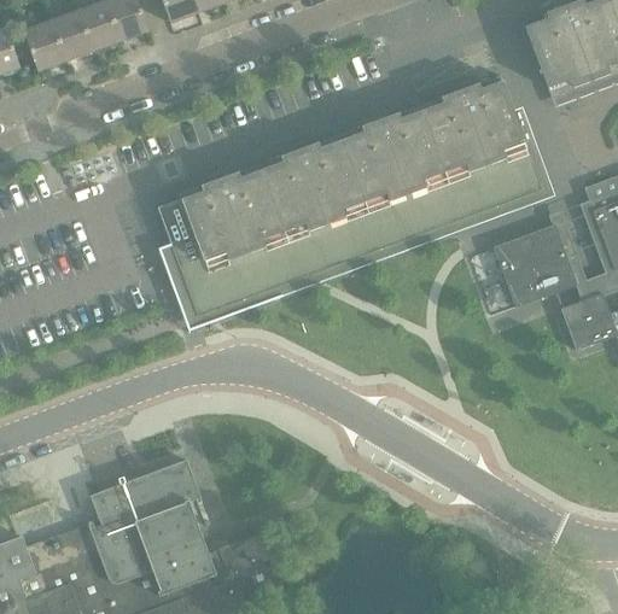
[(93,51),(120,40),(105,0),(77,10),(93,51)]
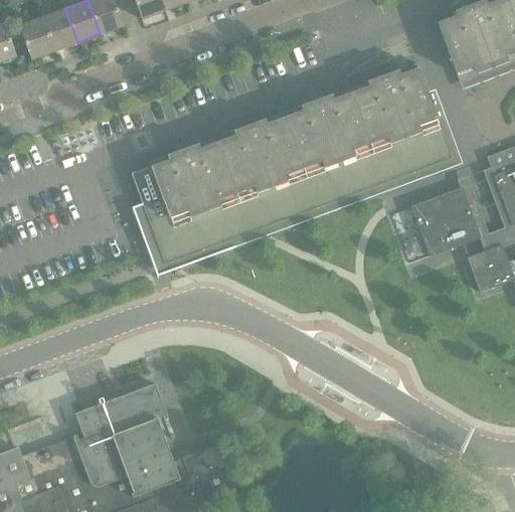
[(88,0),(100,33),(123,25),(114,0),(88,0)]
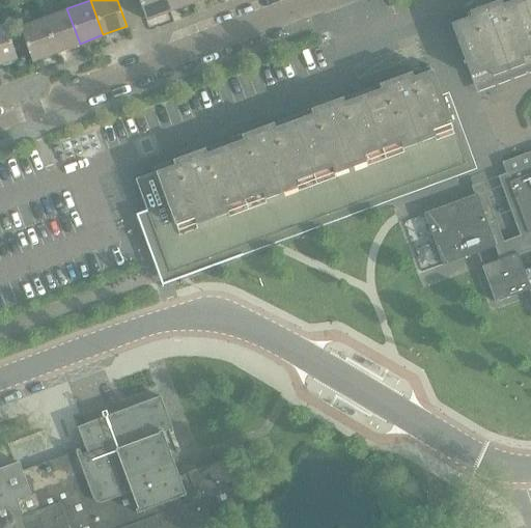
[(139,0),(146,19),(170,9),(166,0),(139,0)]
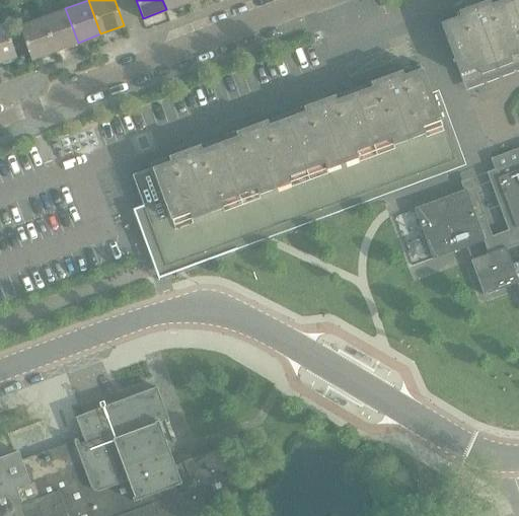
[(162,0),(166,9),(189,1),(189,0),(162,0)]
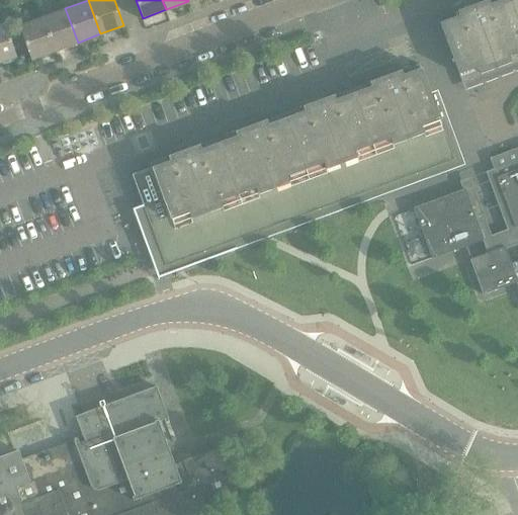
[(517,50),(517,23),(509,0),(495,0),(490,2),(489,0),(480,0),(456,9),(458,14),(440,20),(459,72),(478,65),(480,72),(511,61),(509,54),(517,50)]
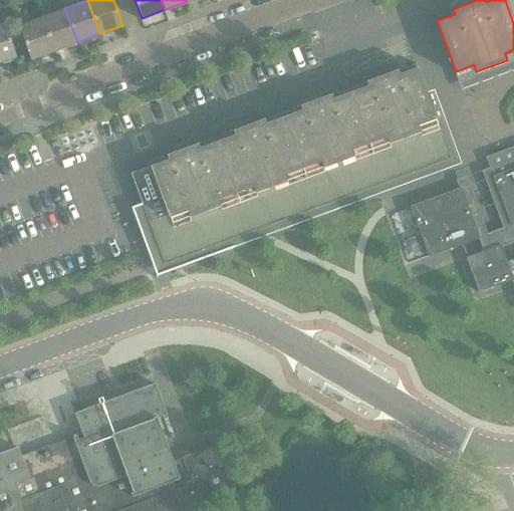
[(505,0),(513,23),(513,0),(505,0)]
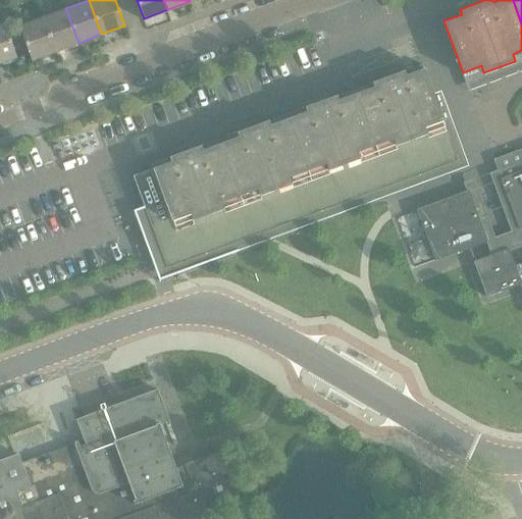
[(65,8),(43,17),(55,51),(79,43),(65,8)]
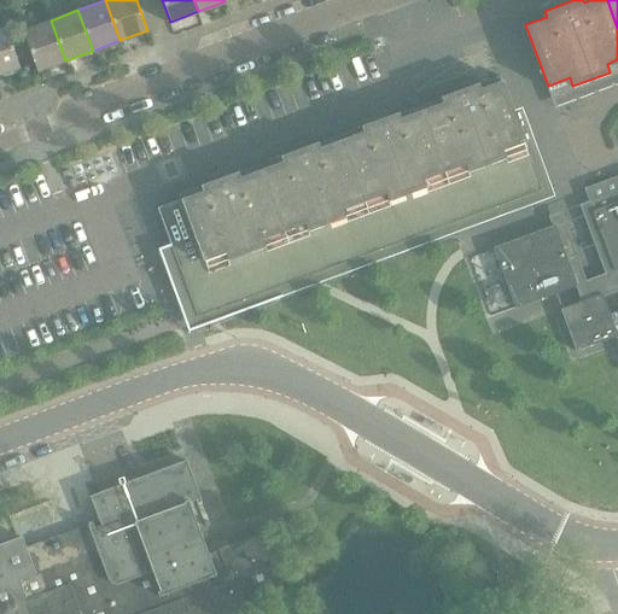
[(38,71),(65,60),(51,21),(23,30),(38,71)]
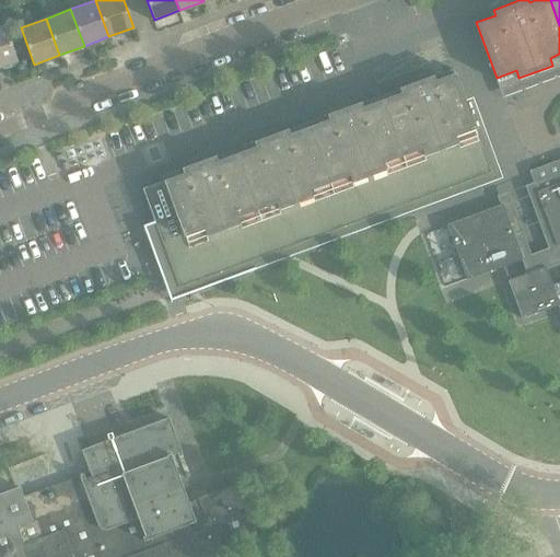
[(4,24),(0,25),(0,67),(18,60),(4,24)]
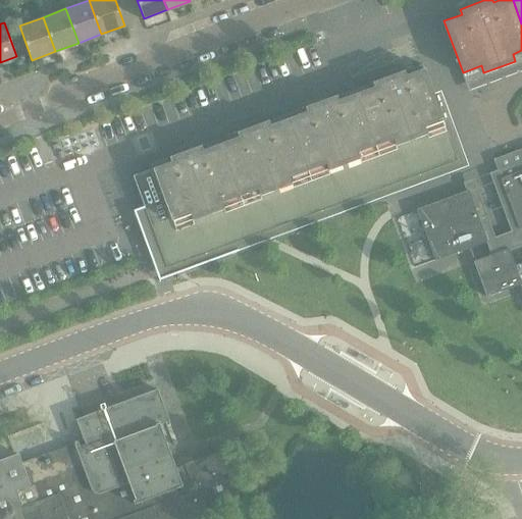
[(354,88),(389,184),(457,158),(422,62),(354,88)]
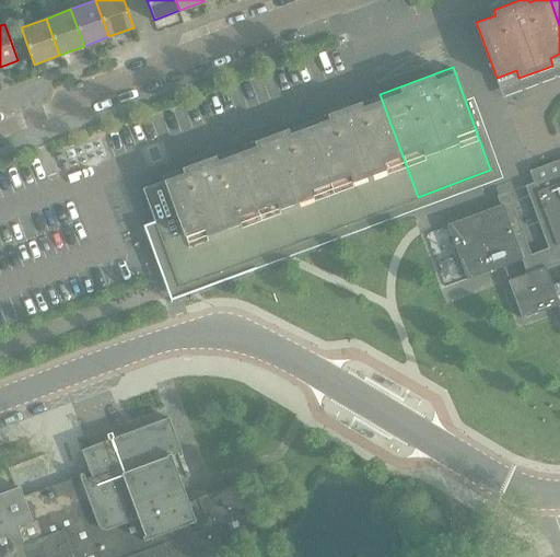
[(306,120),(345,223),(418,197),(380,94),(306,120)]
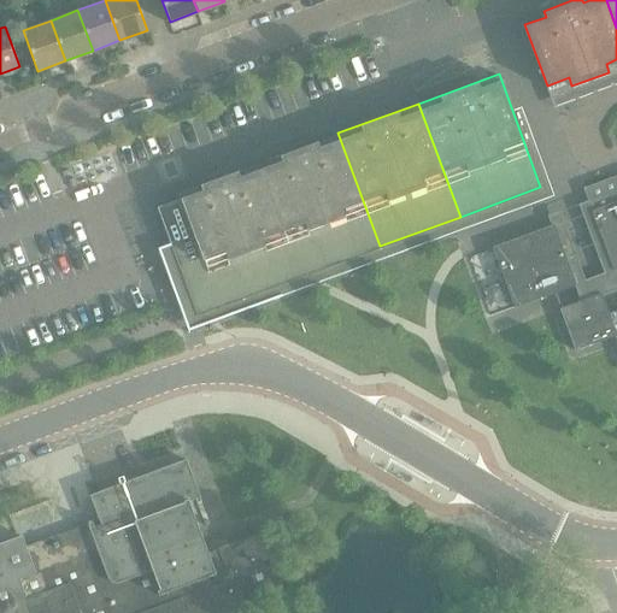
[(258,163),(299,277),(380,246),(338,133),(258,163)]
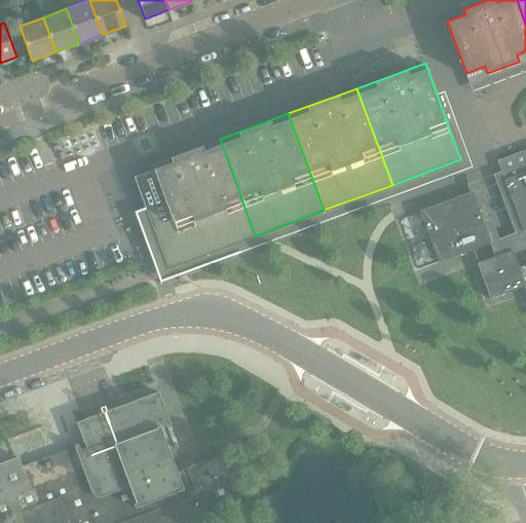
[(167,267),(255,236),(220,139),(152,163),(153,169),(134,176),(167,267)]
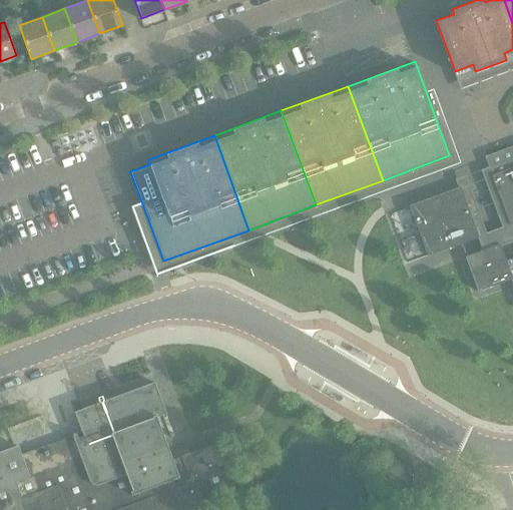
[(512,144),(485,155),(510,223),(512,221),(512,144)]
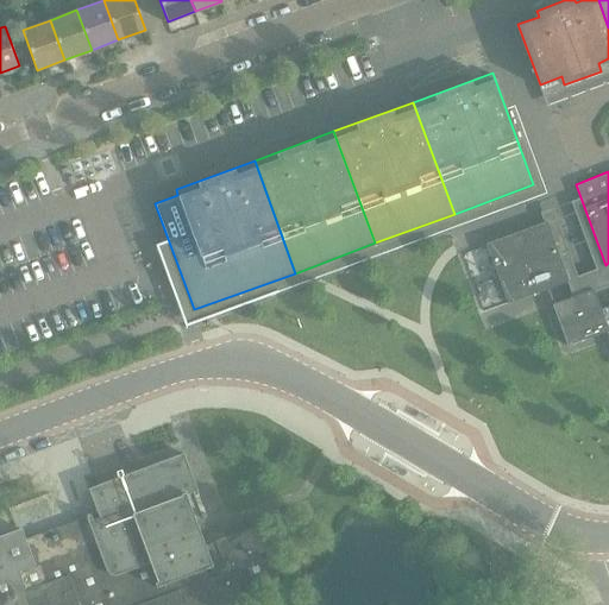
[(547,219),(544,221),(485,241),(496,272),(558,250),(547,219)]
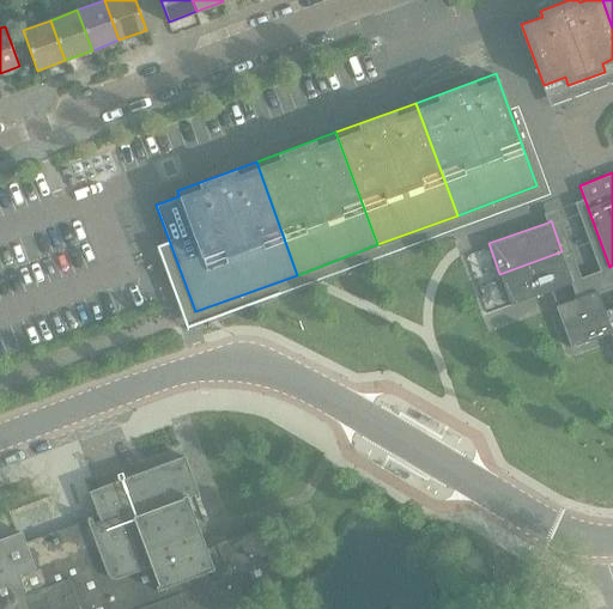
[(562,251),(499,274),(510,304),(572,281),(562,251)]
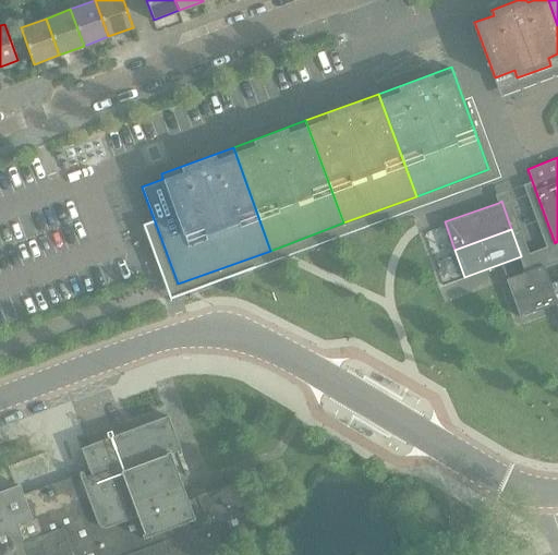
[(544,264),(525,270),(506,278),(520,315),(556,302),(557,301),(550,282),(544,264)]
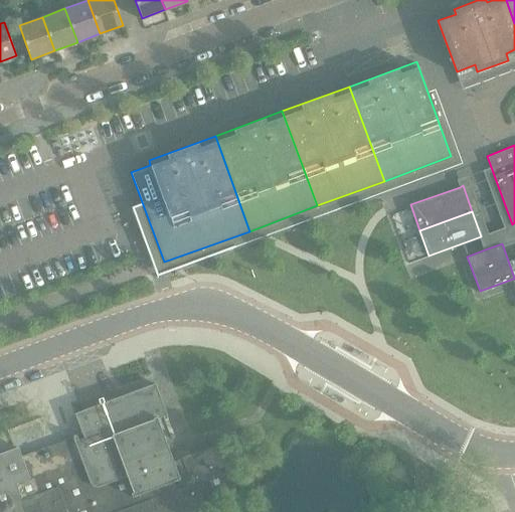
[(18,446),(15,448),(0,453),(0,511),(189,511),(209,505),(206,495),(235,485),(219,443),(182,457),(184,461),(174,465),(157,417),(163,415),(171,438),(175,437),(155,382),(74,411),(83,437),(78,439),(76,434),(72,436),(74,441),(58,447),(56,442),(28,453),(29,457),(23,459),(18,446)]
